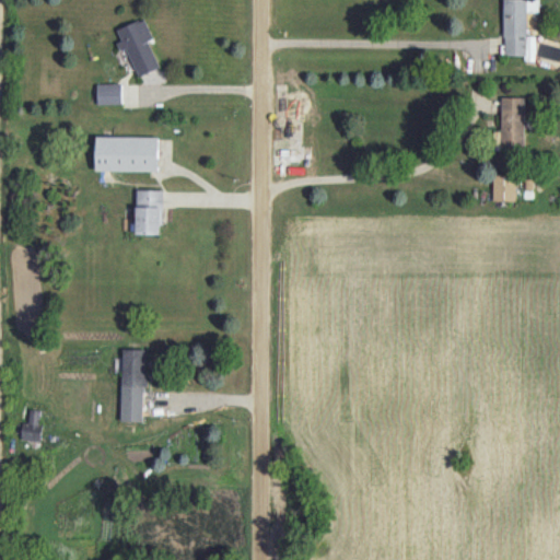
[(503,0),(504,55),(525,56),(525,65),(559,65),(559,42),(527,41),(527,12),(539,12),(538,0),(503,0)]
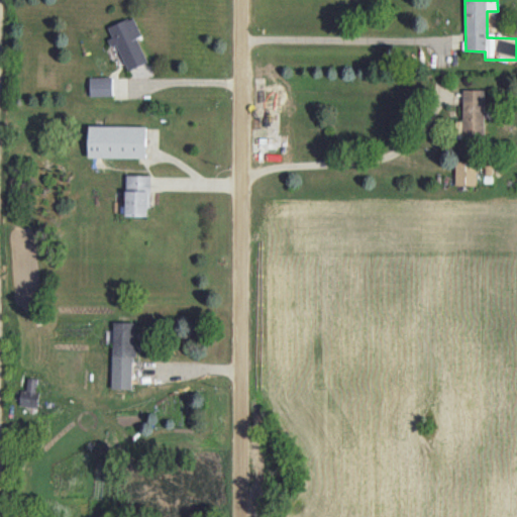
[(117,44),(128,71),(148,63),(138,37),(142,35),(134,16),(107,27),(114,46),(117,44)]
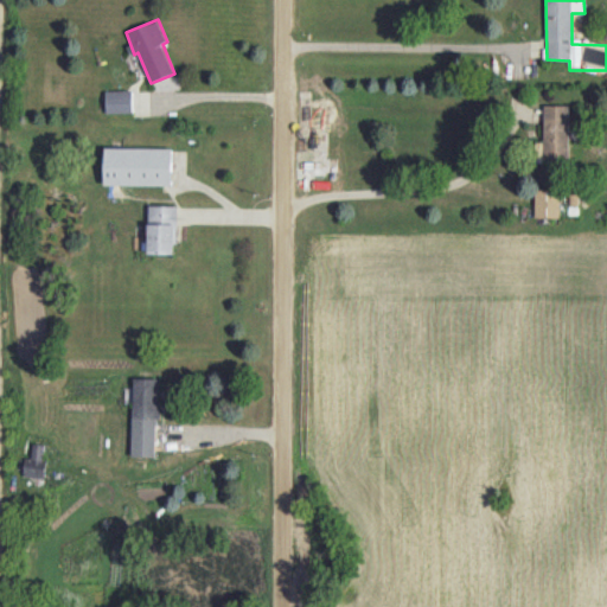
[(133,90),(106,91),(107,113),(133,113),(133,90)]
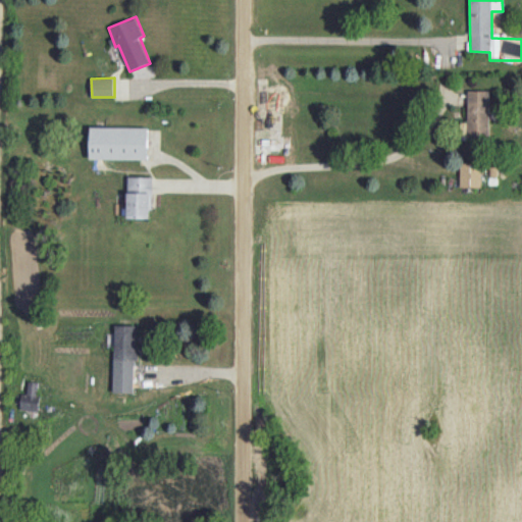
[(489,91),(468,91),(467,138),(488,138),(489,91)]
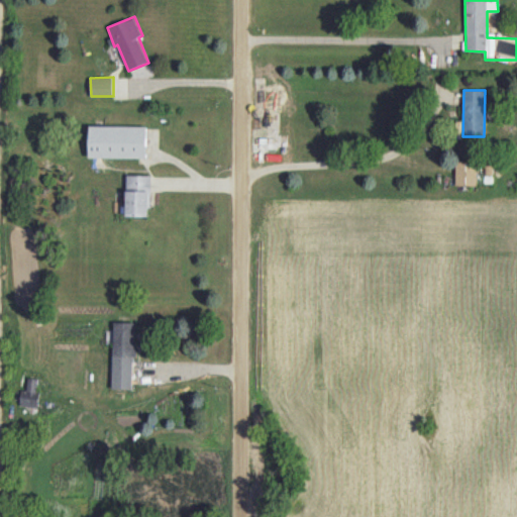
[(146,159),(147,126),(90,125),(89,157),(146,159)]
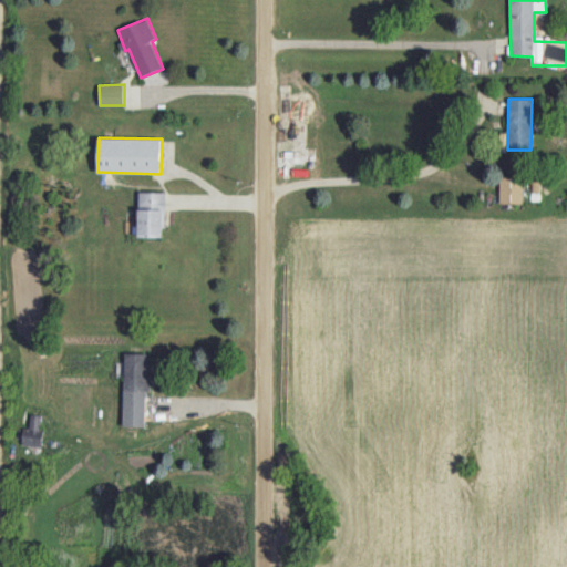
[(523,204),(523,177),(500,177),(500,203),(523,204)]
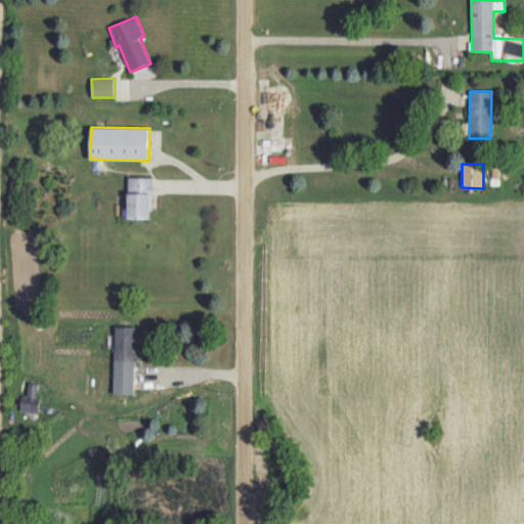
[(128,219),(153,219),(153,178),(129,177),(128,219)]
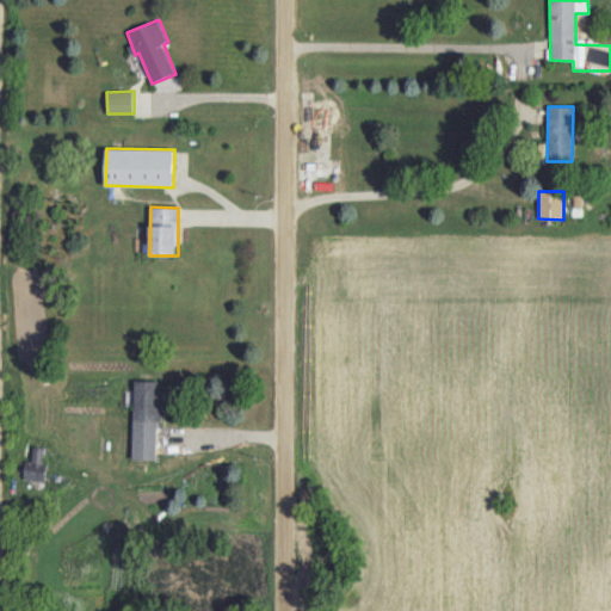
[(159,460),(160,381),(134,381),(133,460),(159,460)]
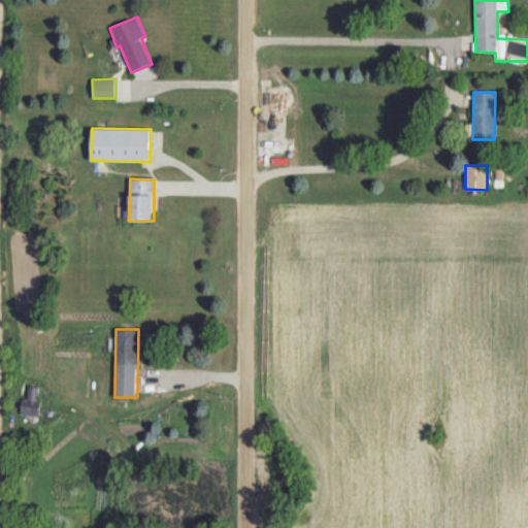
[(40,387),(28,386),(28,398),(22,398),(20,415),(38,416),(40,387)]
